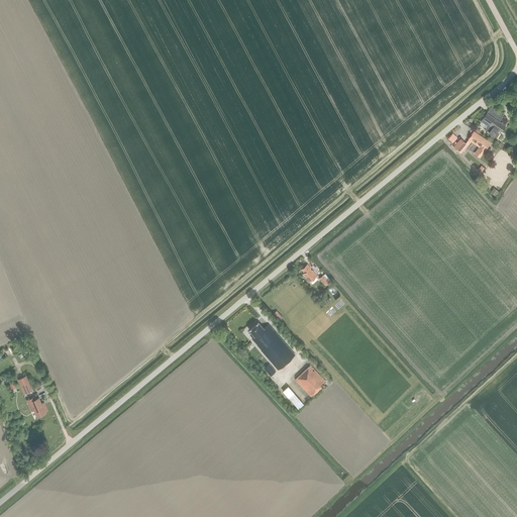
[(482,122),(487,125),(488,126),(486,129),(490,132),(490,133),(497,138),(506,125),(501,122),(504,117),(501,115),(503,113),(493,106),(482,122)]
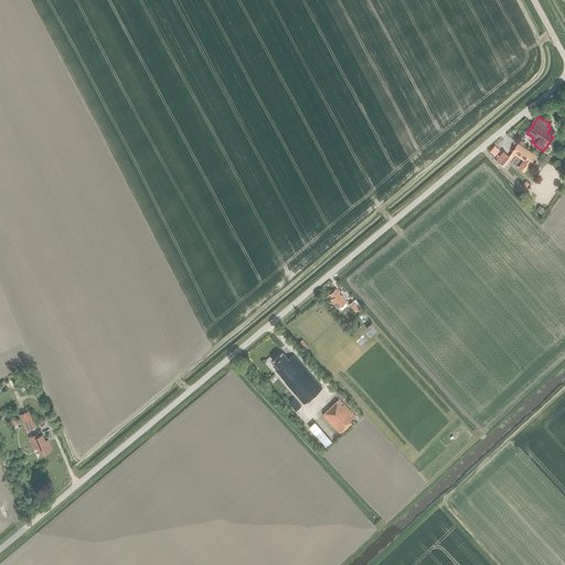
[(531,166),(536,157),(519,145),(512,152),(531,166)]
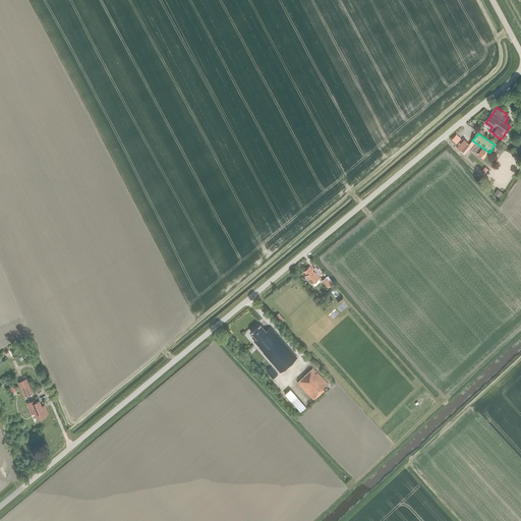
[(452,139),(456,143),(461,138),(456,134),(452,139)]
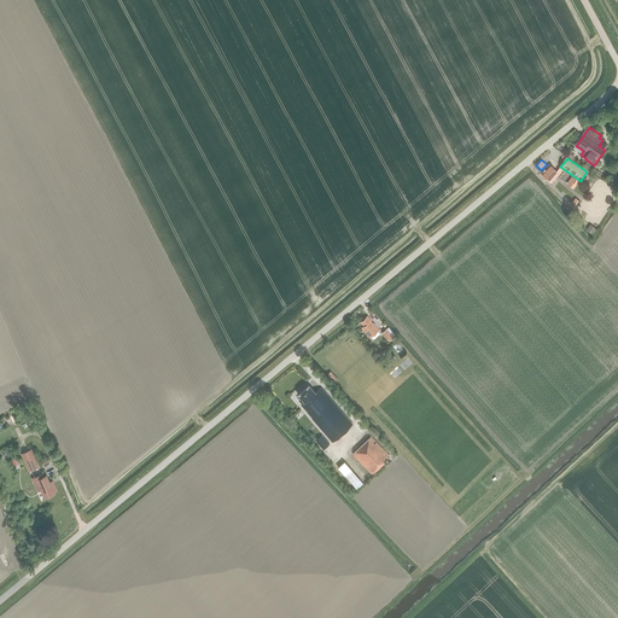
[(551,165),(542,175),(549,181),(557,172),(551,165)]
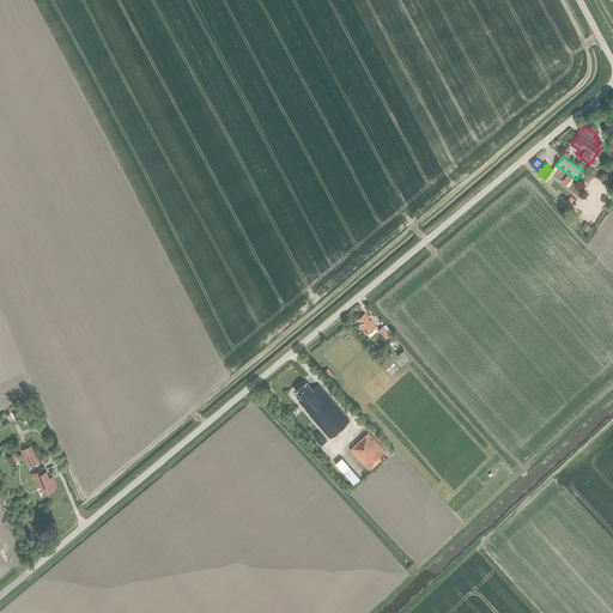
[(359,326),(368,335),(377,327),(365,314),(358,320),(362,323),(359,326)]
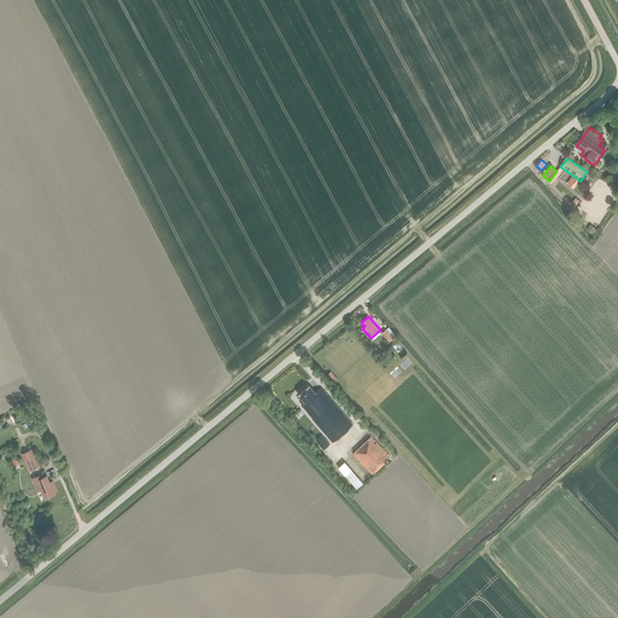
[(388,330),(383,333),(390,342),(395,338),(388,330)]
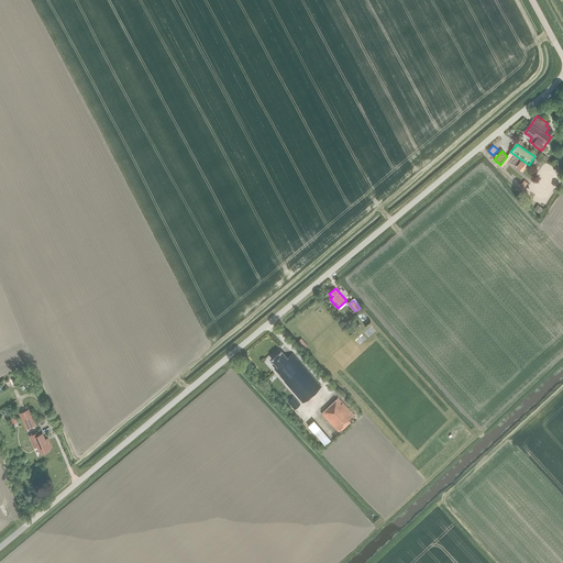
[(363,311),(359,316),(365,322),(370,319),(363,311)]
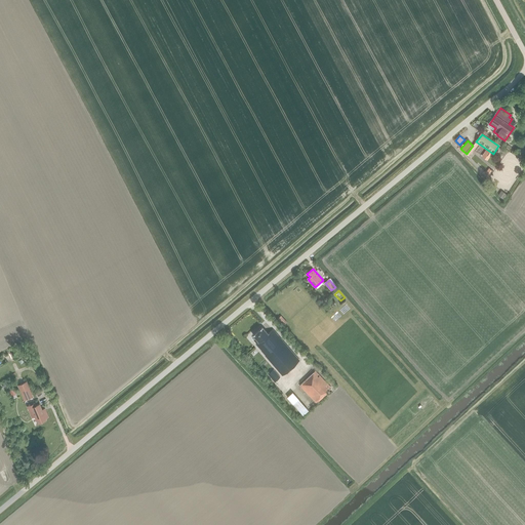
[(287,322),(281,316),(277,319),(284,325),(287,322)]
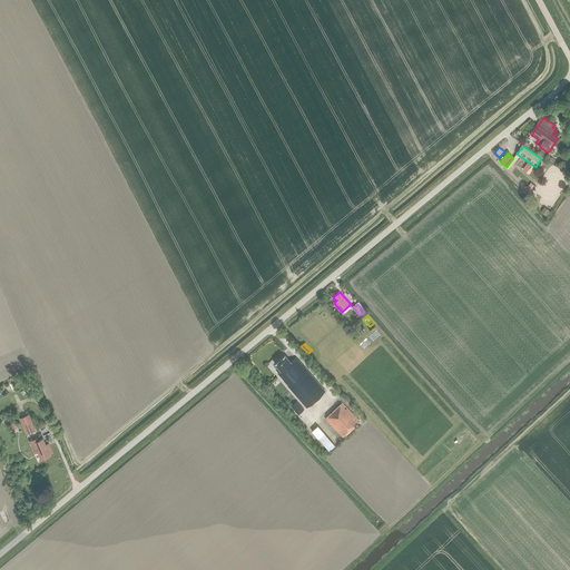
[(288,386),(307,408),(325,392),(300,362),(298,362),(295,359),(292,362),(285,355),(275,364),(282,371),(278,373),(285,380),(284,381),(288,385),(288,386)]
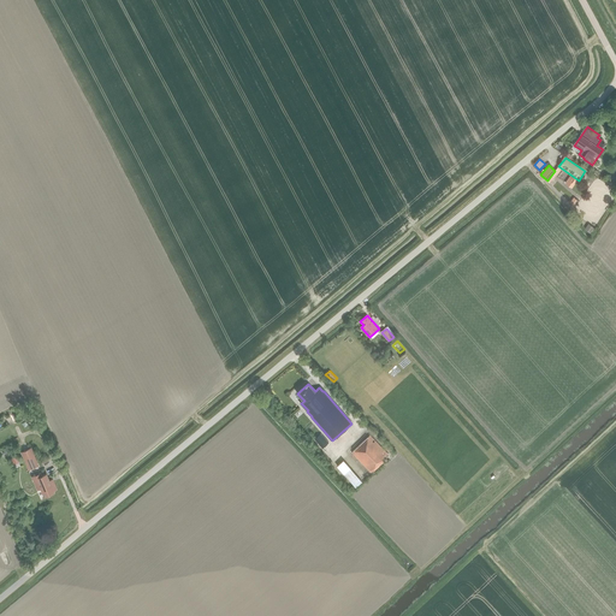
[(321,433),(315,439),(323,449),(330,443),(321,433)]
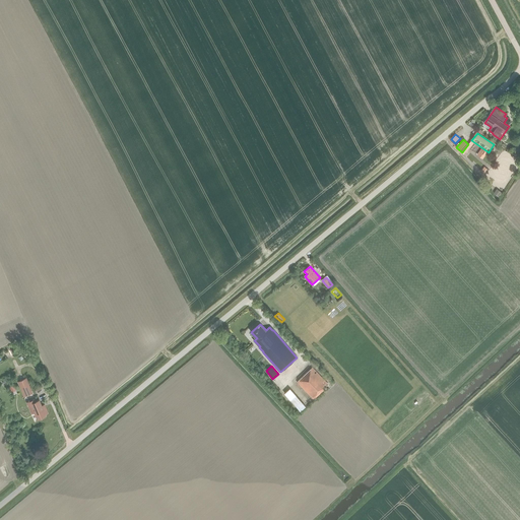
[(297,380),(313,399),(329,384),(313,366),(297,380)]
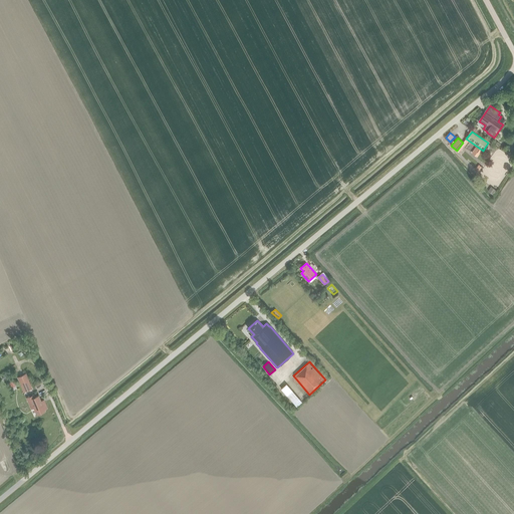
[(25,374),(18,377),(24,392),(31,389),(25,374)]
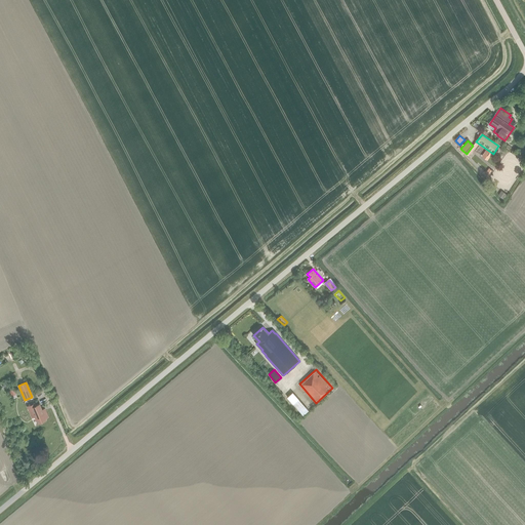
[(303,415),(309,410),(292,392),(286,397),(303,415)]
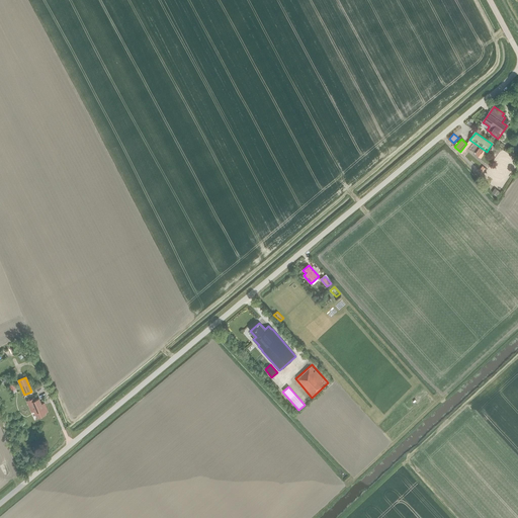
[(34,398),(26,401),(31,412),(34,411),(37,418),(42,415),(41,414),(48,412),(45,403),(41,404),(39,399),(35,400),(34,398)]
